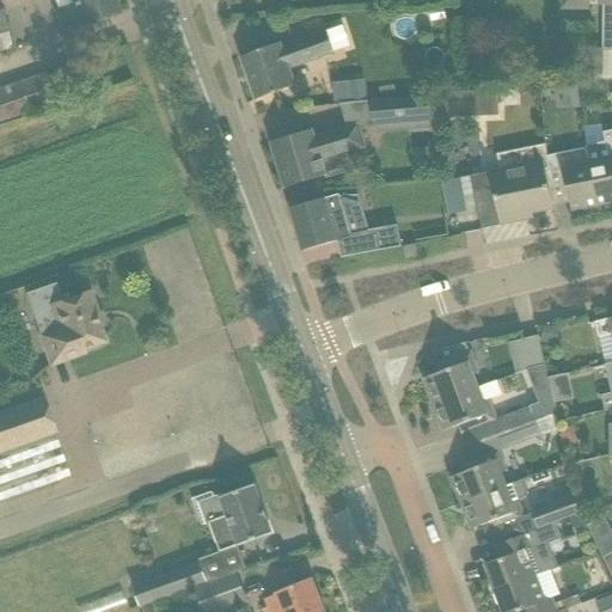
[(68,0),(71,5),(53,12),(62,36),(118,13),(112,0),(68,0)]
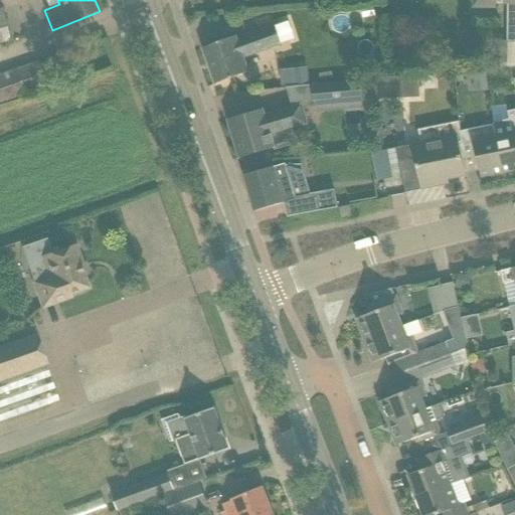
[(373,5),(362,7),(363,17),(374,15),(373,5)]
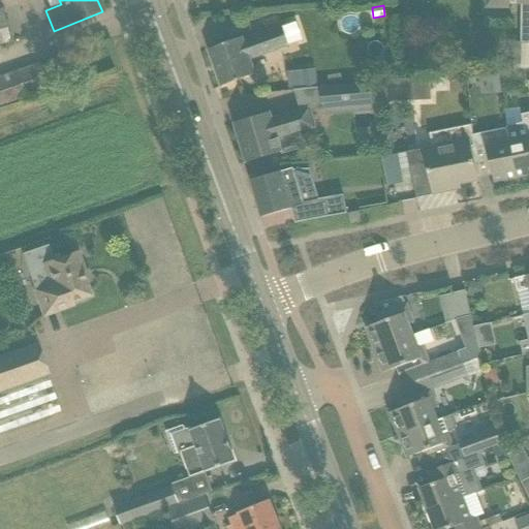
[(249,61),(288,47),(281,27),(243,40),(242,38),(208,51),(221,87),(254,75),(249,61)]
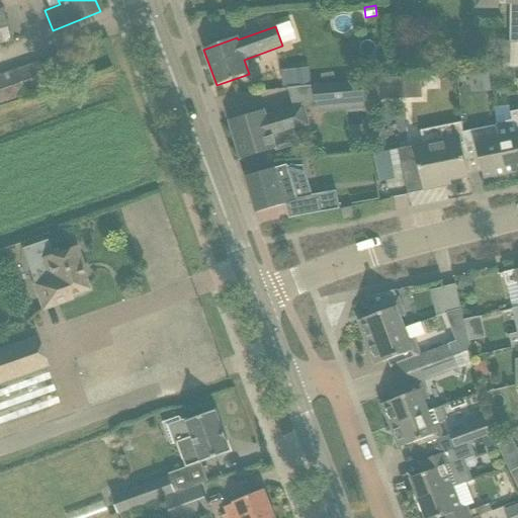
[(517,42),(510,44),(509,68),(515,68),(517,67),(517,42)]
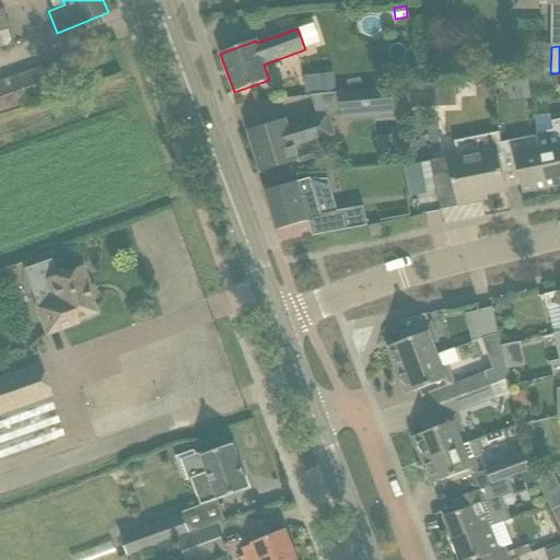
[(89,80),(79,55),(58,63),(0,84),(0,112),(68,88),(89,80)]
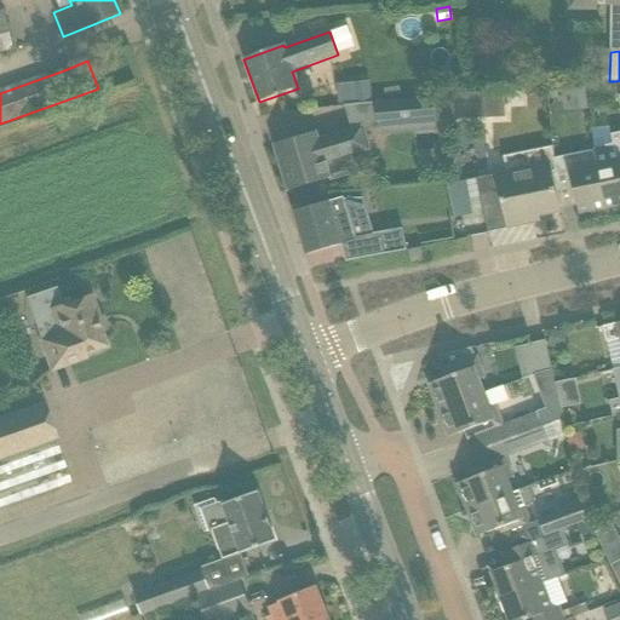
[(369,82),(351,85),(354,104),(372,103),(369,82)]
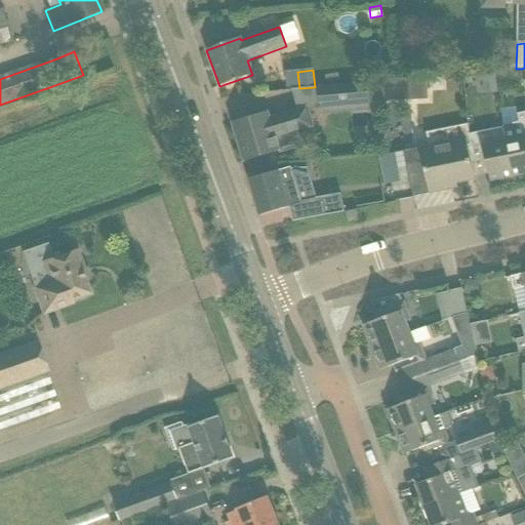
[(426,77),(382,80),(382,81),(385,102),(427,99),(427,92),(426,77)]
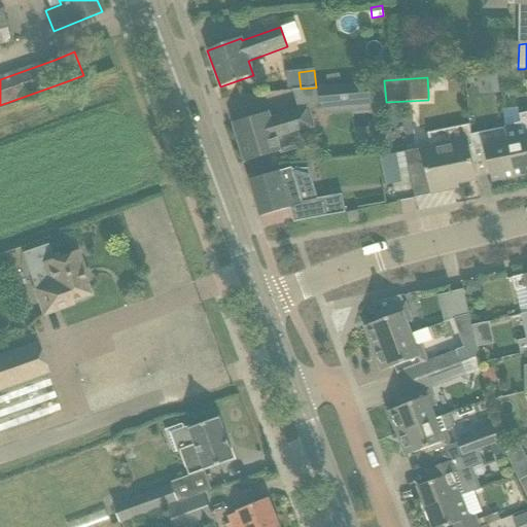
[(369,82),(319,88),(321,109),(371,104),(386,102),(384,81),(369,82)]
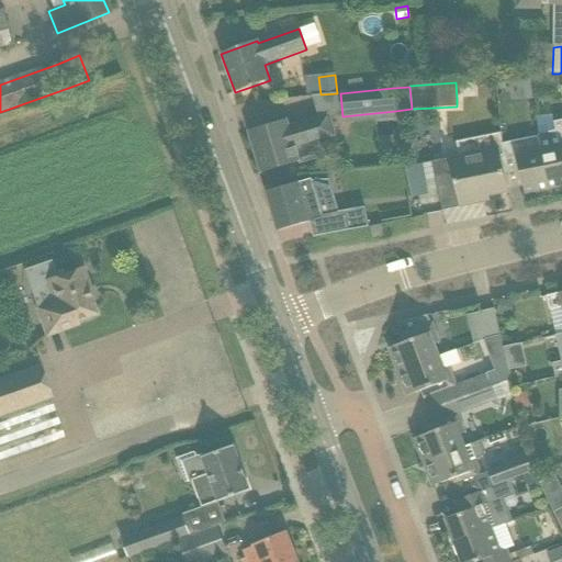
[(294,147),(334,136),(328,116),(289,127),(287,121),(249,133),(260,172),(299,161),(294,147)]
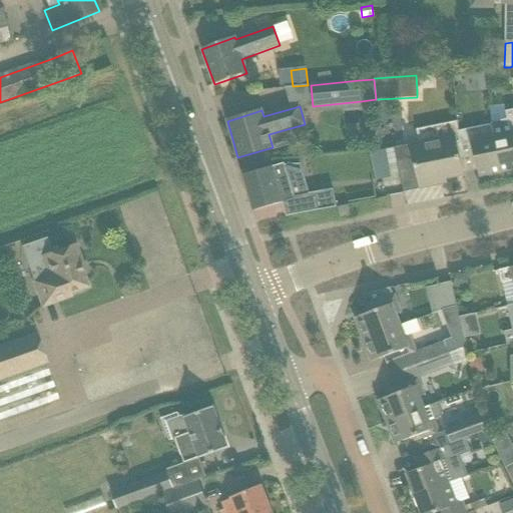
[(512,109),(505,111),(507,119),(490,122),(490,124),(493,138),(501,174),(512,172),(512,170),(512,169),(512,109)]
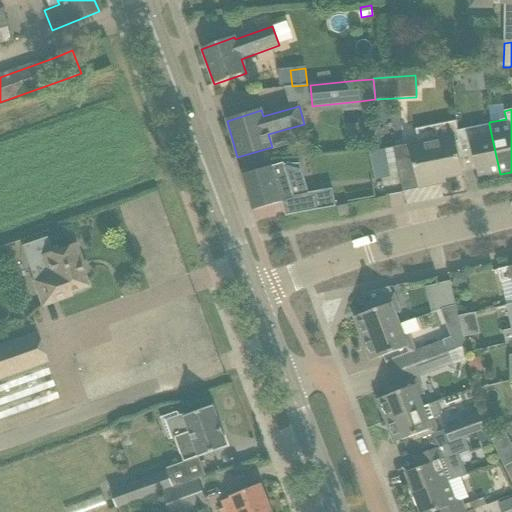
[(370,129),(366,134),(366,141),(372,145),(379,144),(377,128),(370,129)]
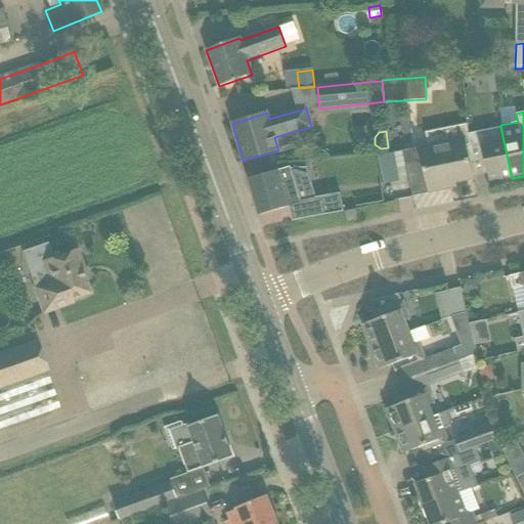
[(466,144),(467,144),(467,145),(480,142),(477,132),(468,134),(464,135),(466,144)]
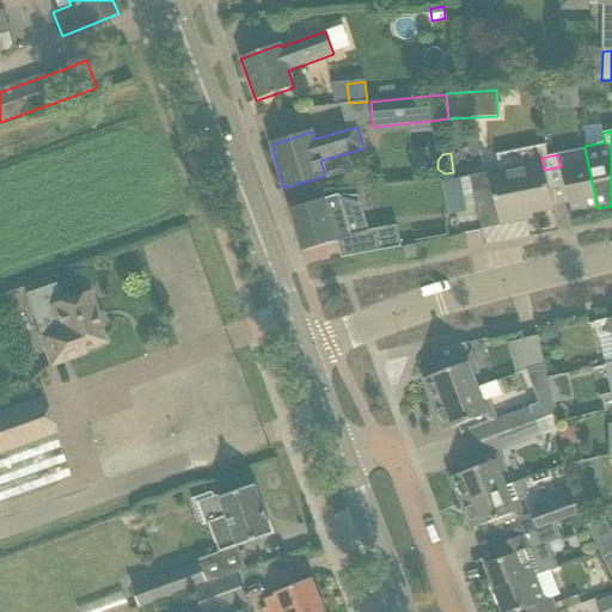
[(598,208),(588,165),(562,171),(567,188),(571,212),(583,209),(585,212),(598,208)]
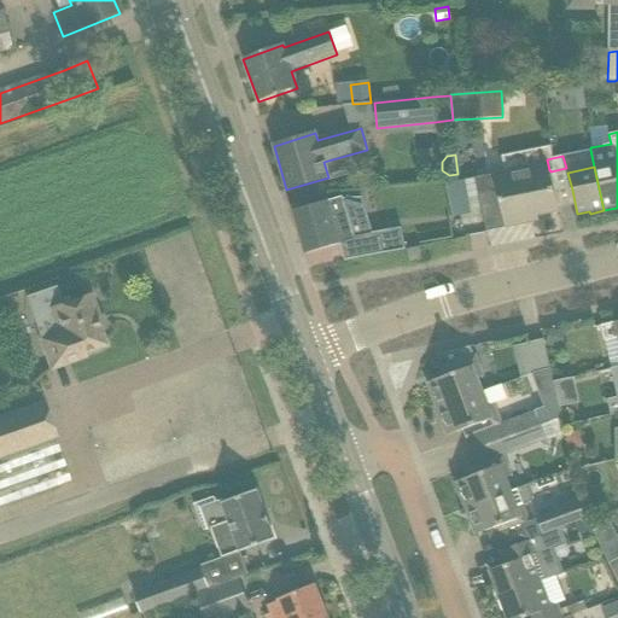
[(551,170),(549,170),(514,178),(513,170),(495,174),(506,228),(528,223),(526,219),(559,213),(551,172),(551,170)]
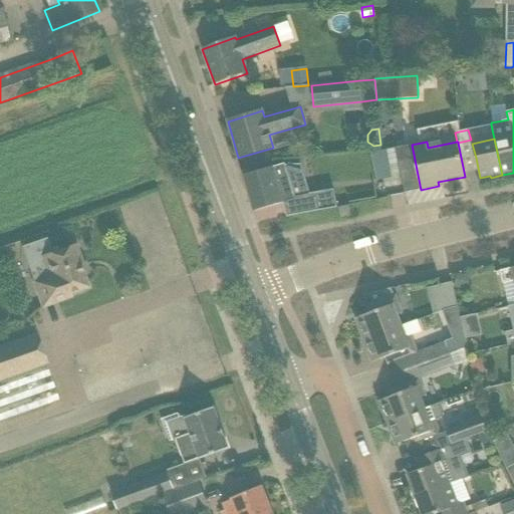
[(263,171),(244,176),(254,211),(258,210),(282,203),(283,203),(294,199),(293,197),(294,197),(285,164),(263,171)]
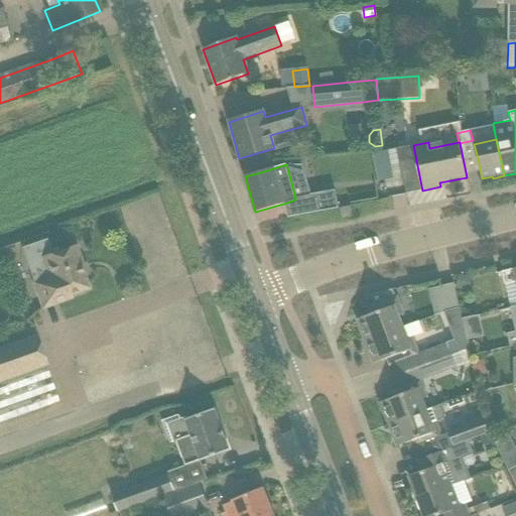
[(294,198),(295,200),(284,204),(283,204),(287,218),(338,209),(335,190),(295,198),(294,198)]
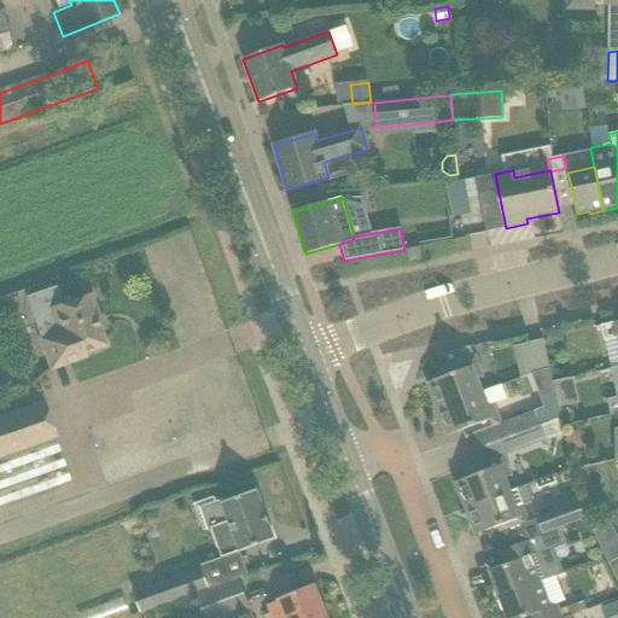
[(407,250),(409,262),(421,260),(419,248),(407,250)]
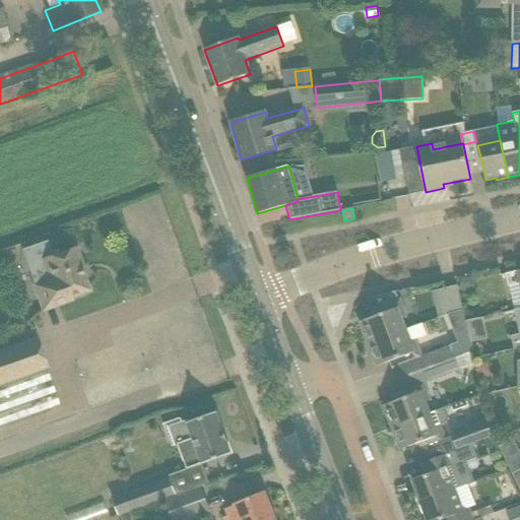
[(71,297),(88,290),(80,269),(83,268),(76,248),(52,256),(47,241),(20,251),(42,312),(72,301),(71,297)]
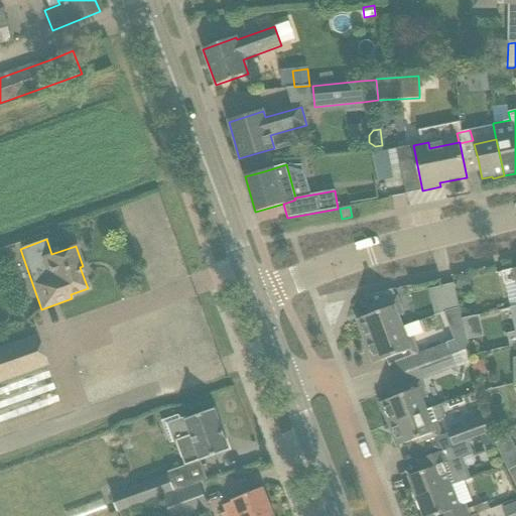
[(515,282),(515,268),(501,272),(505,285),(515,282)]
